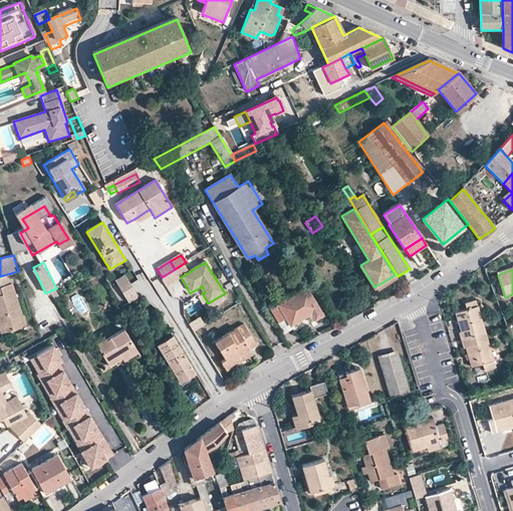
[(124,275),(114,280),(129,303),(139,297),(124,275)]
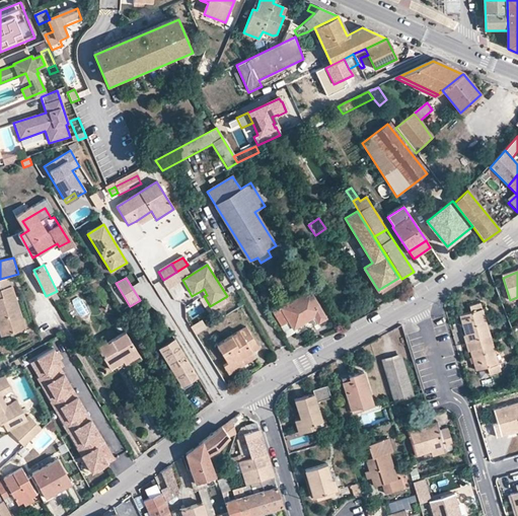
[(0,339),(25,330),(12,288),(9,279),(0,282),(0,288),(1,292),(0,292),(0,294),(2,300),(0,300),(0,339)]
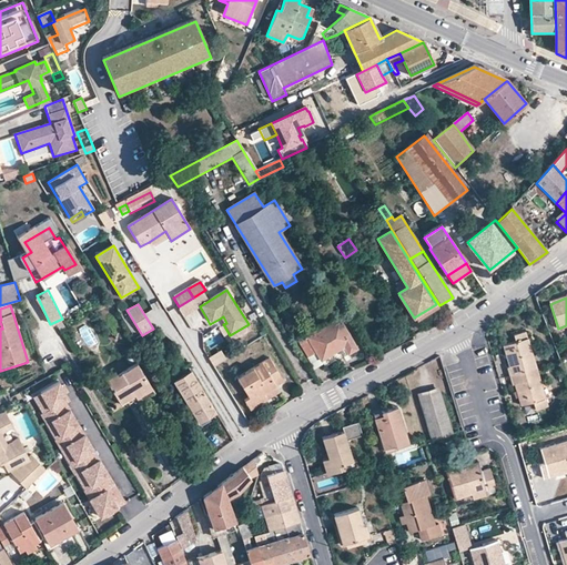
[(299,343),(307,357),(316,352),(322,360),(338,350),(344,346),(348,353),(355,349),(337,320),(299,343)]
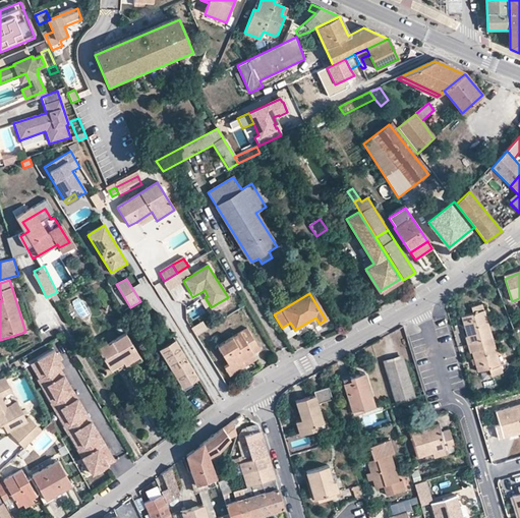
[(465,339),(467,346),(492,339),(481,306),(471,309),(473,315),(462,319),(467,338),(465,339)]
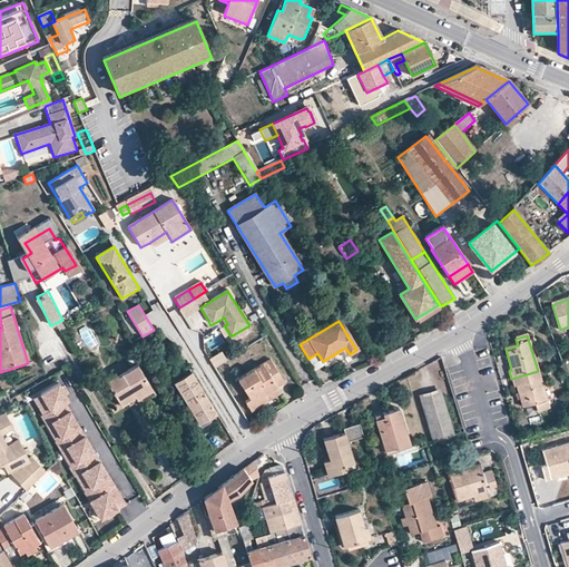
[(345,348),(340,351),(344,358),(350,354),(345,348)]
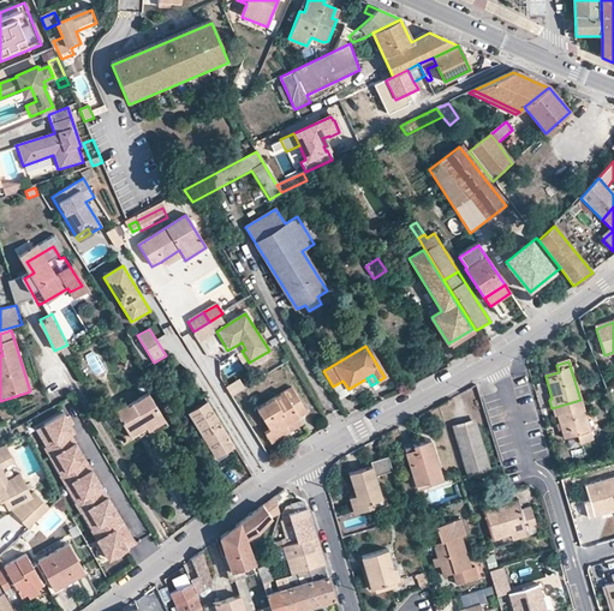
[(226,387),(232,397),(246,389),(240,378),(226,387)]
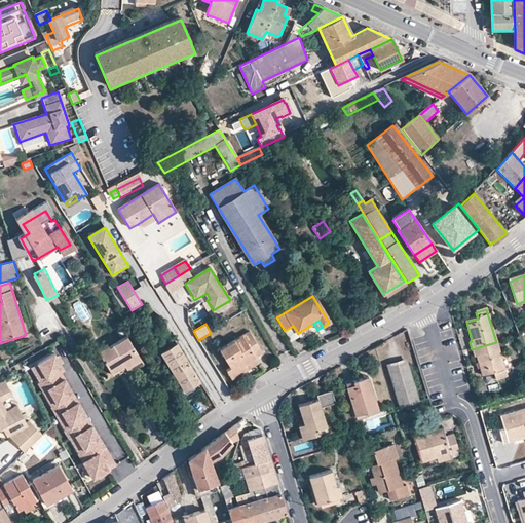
[(220,351),(230,369),(226,371),(231,379),(246,370),(242,364),(255,357),(261,352),(250,333),(220,351)]
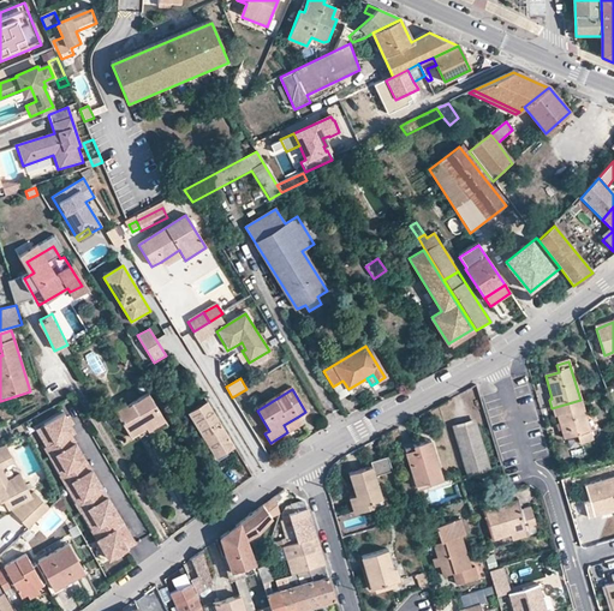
[(115,412),(132,439),(147,431),(165,420),(148,394),(127,407),(126,405),(115,412)]
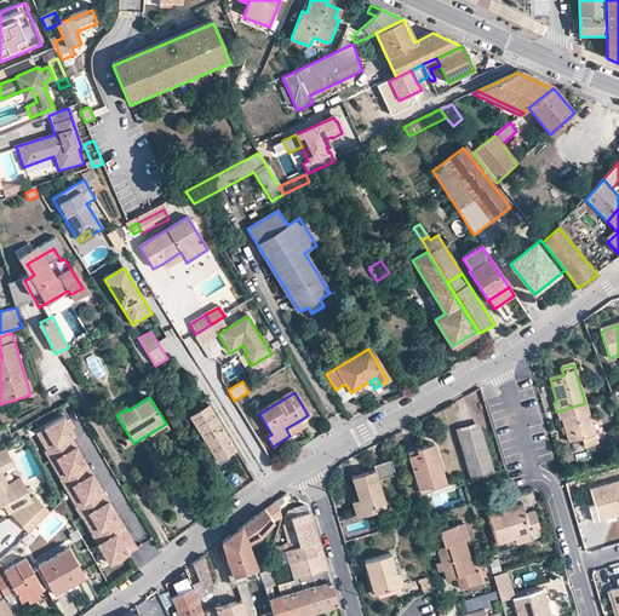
[(562,421),(569,444),(582,441),(585,449),(599,445),(596,437),(591,421),(585,403),(556,412),(559,421),(562,421)]
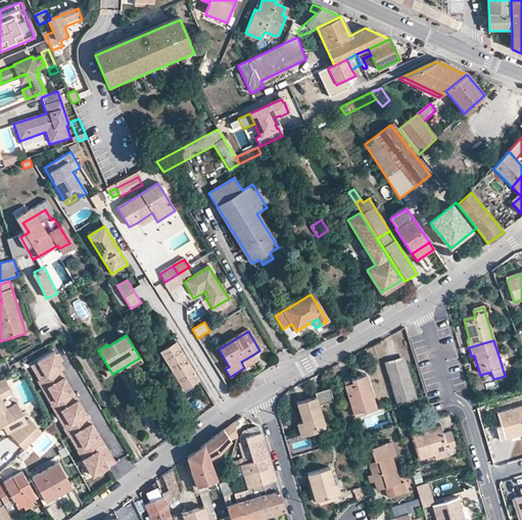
[(160,351),(184,390),(198,381),(175,343),(160,351)]
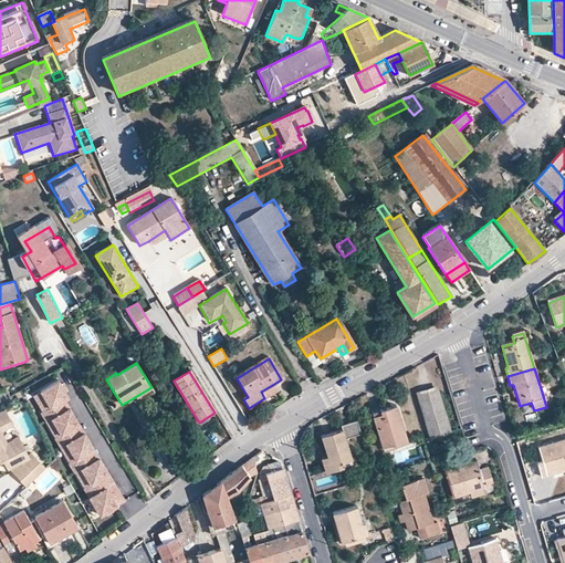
[(83,490),(98,517),(123,502),(113,483),(104,489),(100,481),(108,476),(97,459),(90,464),(85,456),(93,451),(83,434),(75,438),(71,430),(79,426),(69,408),(61,413),(56,405),(64,400),(67,398),(58,382),(40,393),(50,408),(41,414),(46,424),(51,420),(61,436),(55,439),(54,439),(60,449),(65,446),(75,461),(69,465),(74,475),(81,470),(90,487),(83,490)]
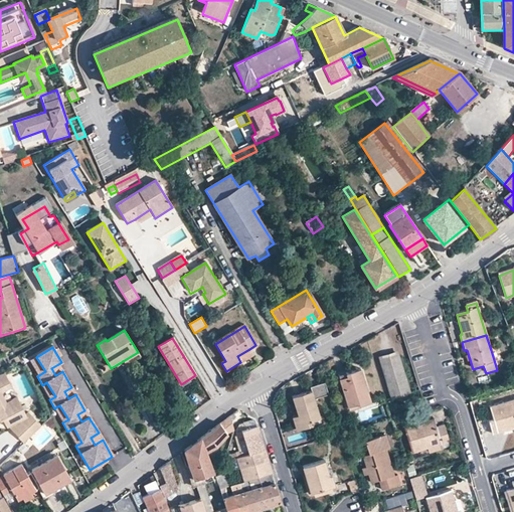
[(491,350),(495,363),(502,360),(498,348),(491,350)]
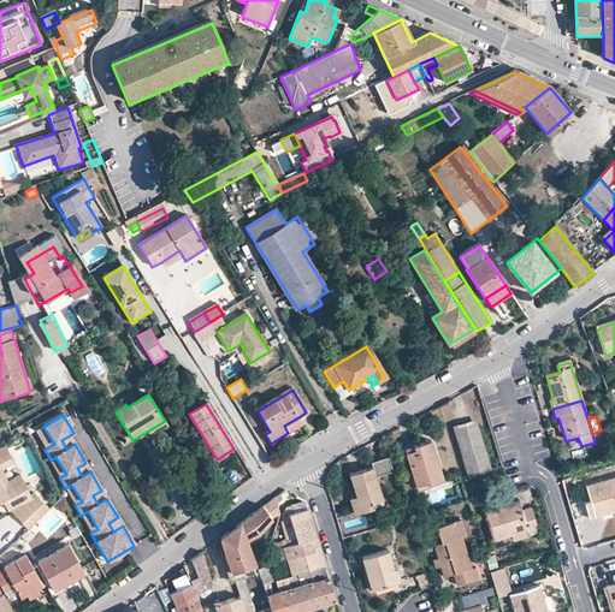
[(299,417),(284,426),(288,433),(302,423),(299,417)]
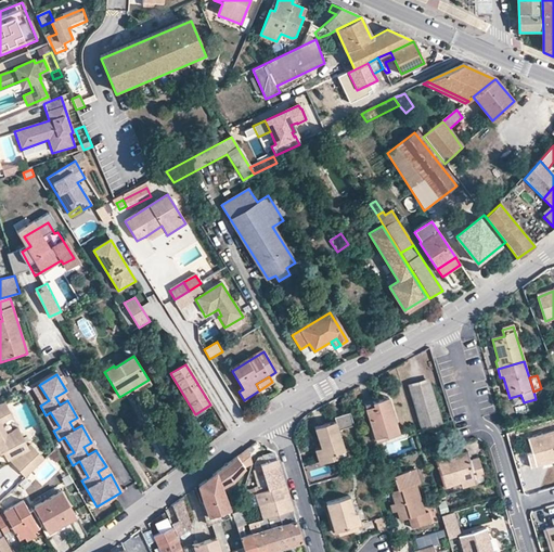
[(410,388),(422,431),(441,424),(428,383),(410,388)]
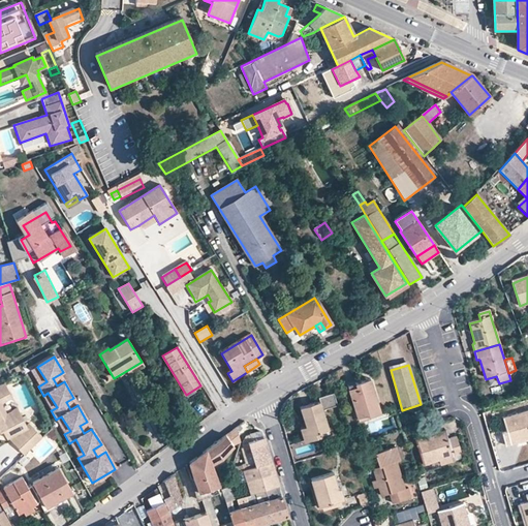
[(47,381),(37,367),(29,371),(38,387),(47,381)]
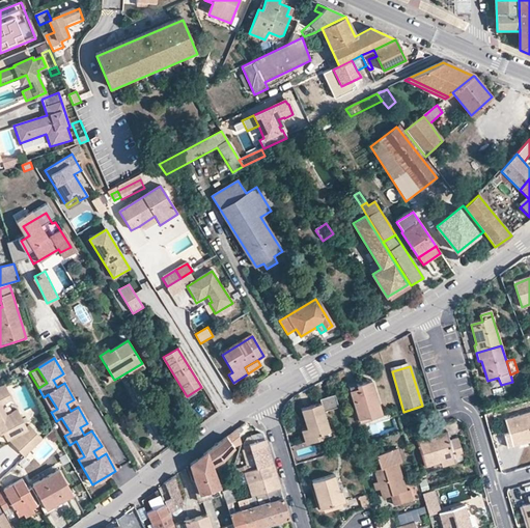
[(64,383),(60,376),(53,380),(57,387),(64,383)]
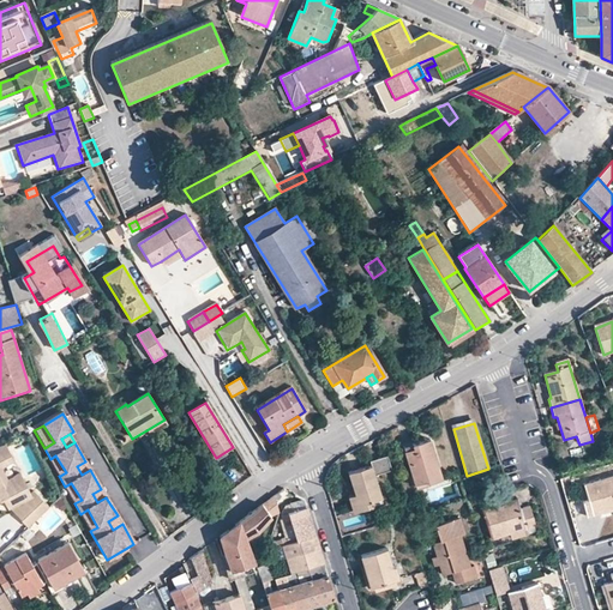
[(404,453),(414,485),(426,482),(427,485),(440,482),(428,441),(412,447),(413,451),(404,453)]
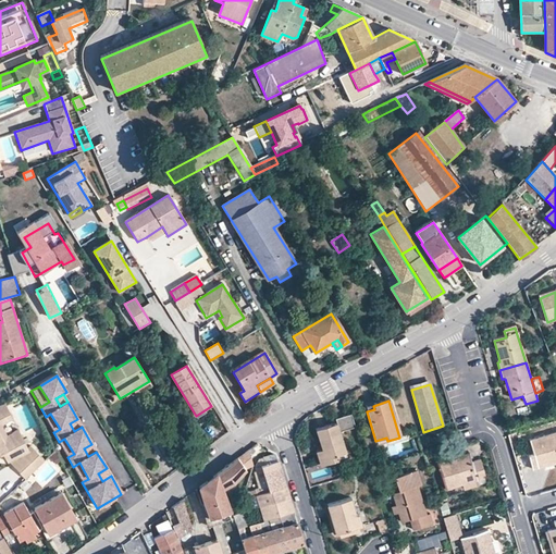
[(0,453),(3,452),(7,458),(9,458),(16,454),(19,459),(14,464),(28,477),(44,460),(42,455),(42,453),(32,443),(27,447),(17,430),(3,439),(0,432),(0,422),(10,417),(3,404),(0,406),(0,453)]
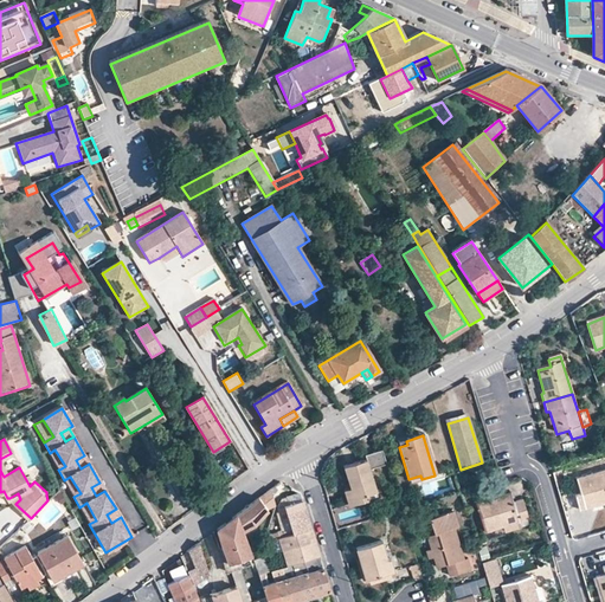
[(65,466),(55,450),(50,453),(59,470),(65,466)]
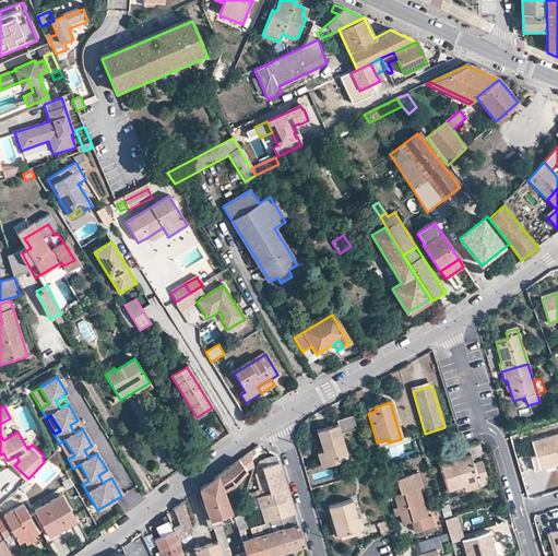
[(357,430),(353,417),(336,423),(337,426),(340,436),(357,430)]
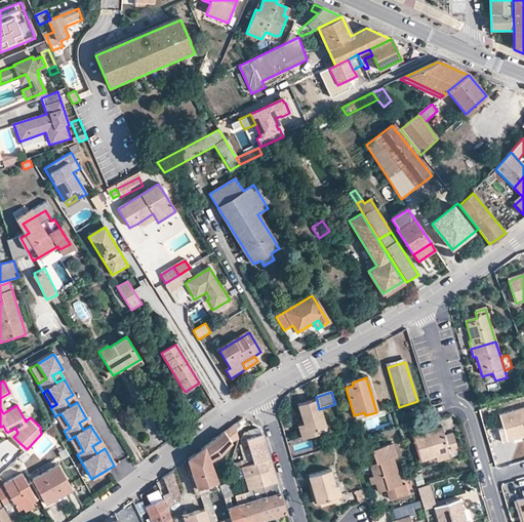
[(77,402),(73,395),(66,399),(70,406),(77,402)]
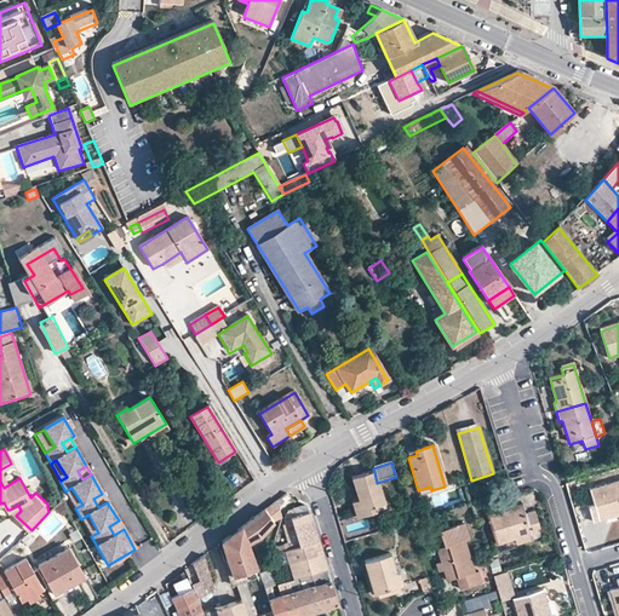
[(374,472),(351,479),(359,501),(351,504),(356,519),(377,513),(374,507),(384,505),(377,483),(374,472)]
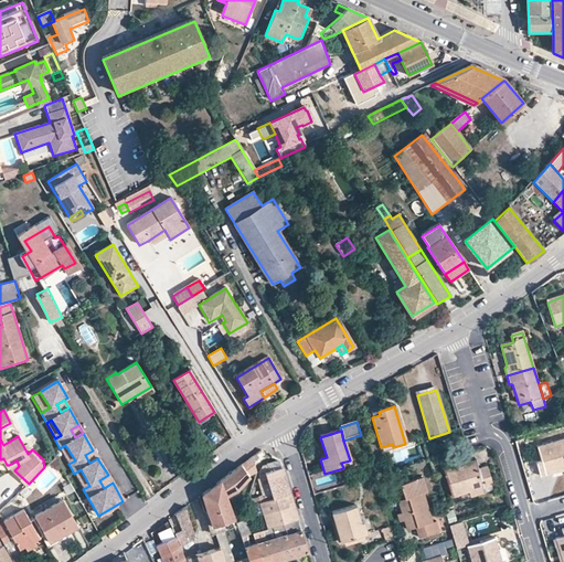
[(563,441),(540,448),(547,476),(563,470),(563,441)]
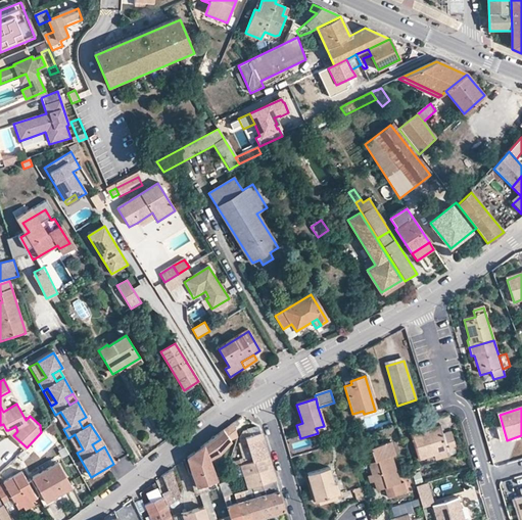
[(69,426),(60,412),(55,415),(63,429),(69,426)]
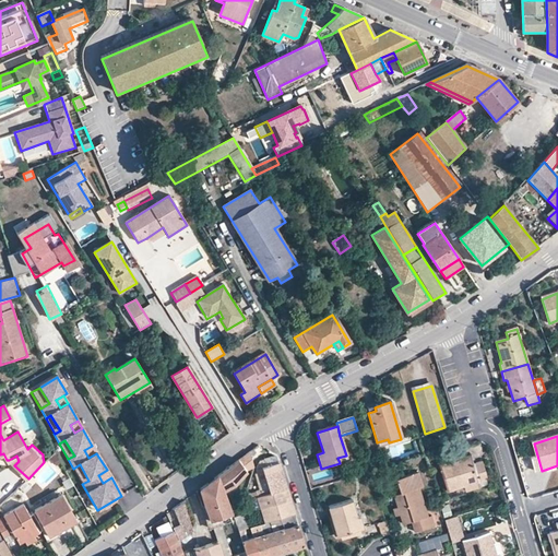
[(96,453),(92,446),(84,450),(88,458),(96,453)]
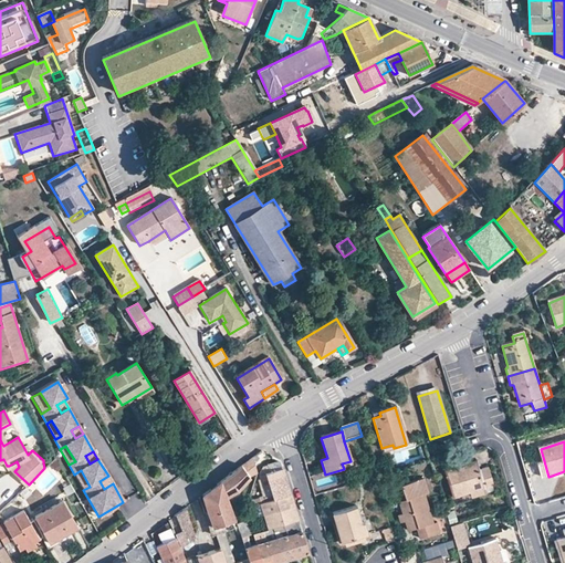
[(257,476),(253,460),(246,466),(242,468),(249,479),(257,476)]
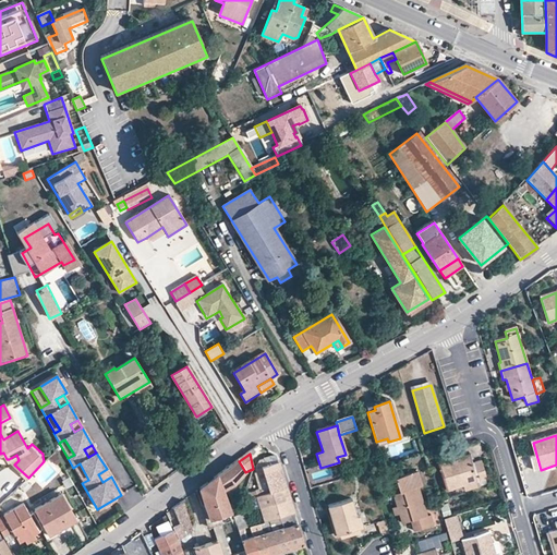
[(439,466),(446,492),(463,486),(479,482),(485,480),(481,462),(472,465),(470,457),(439,466)]
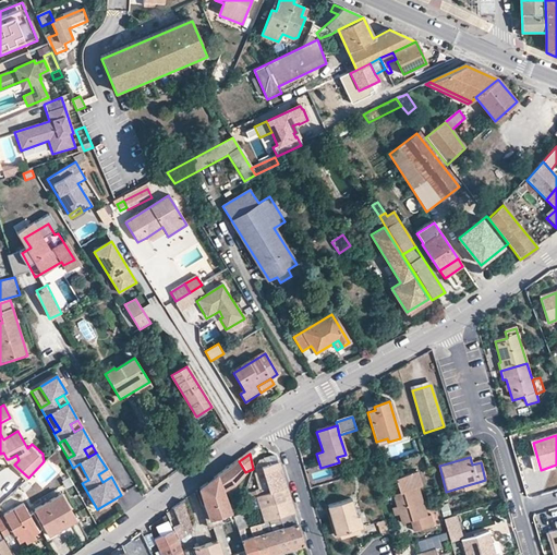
[(217,478),(221,492),(233,485),(245,472),(239,461),(217,478)]
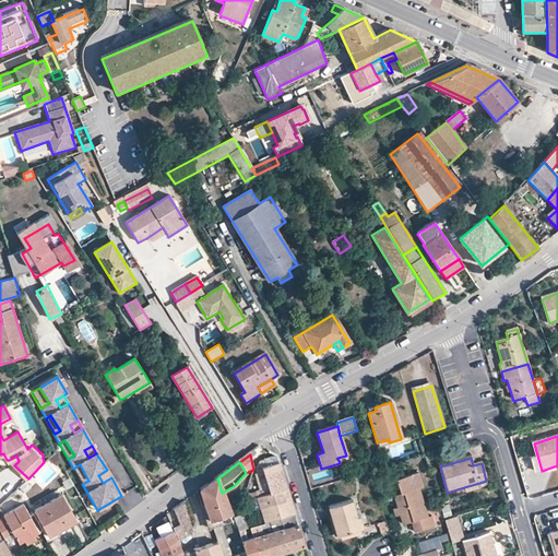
[(260,493),(261,498),(287,489),(283,477),(280,464),(265,468),(264,462),(260,463),(256,470),(257,475),(254,475),(260,493)]
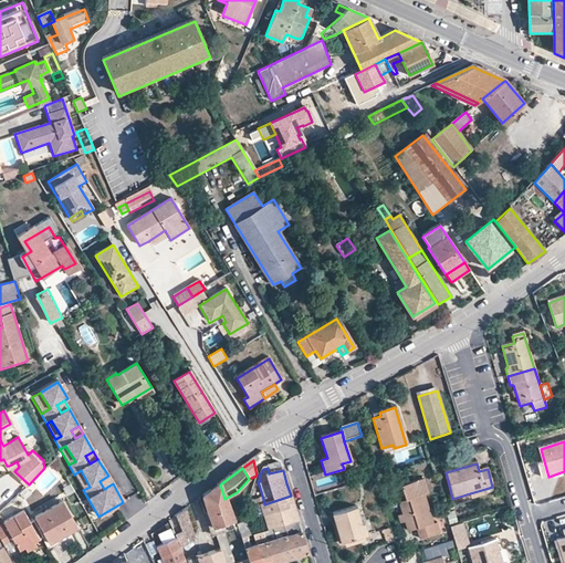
[(90,487),(81,470),(74,475),(83,490),(90,487)]
